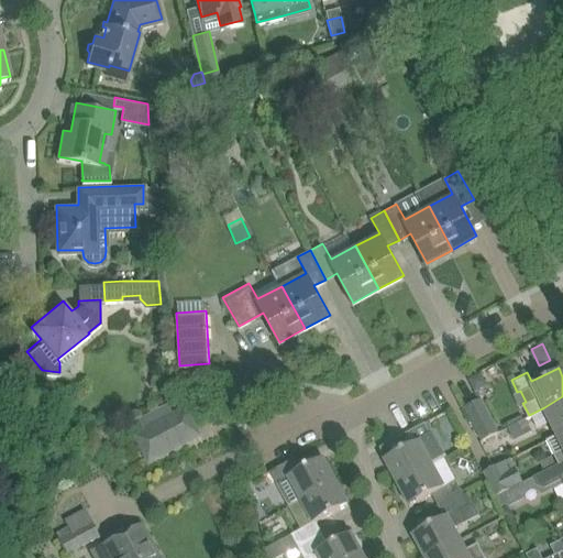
[(467,375),(474,387),(487,381),(481,369),(467,375)]
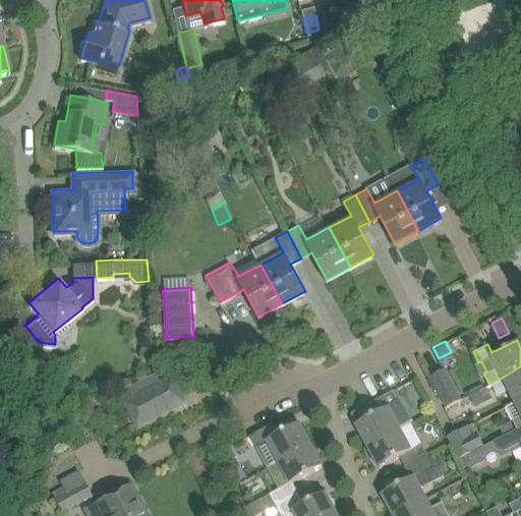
[(430,373),(447,404),(461,397),(445,365),(430,373)]
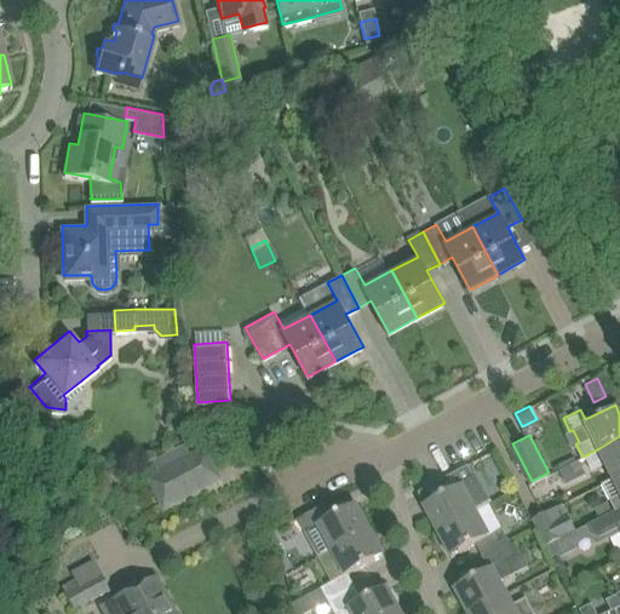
[(619,436),(600,448),(613,475),(619,471),(619,436)]
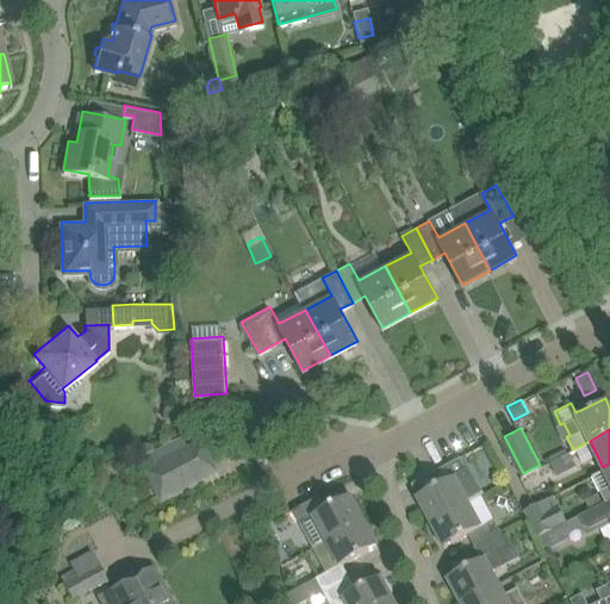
[(147,468),(162,496),(216,467),(200,440),(188,446),(182,434),(149,452),(156,464),(147,468)]
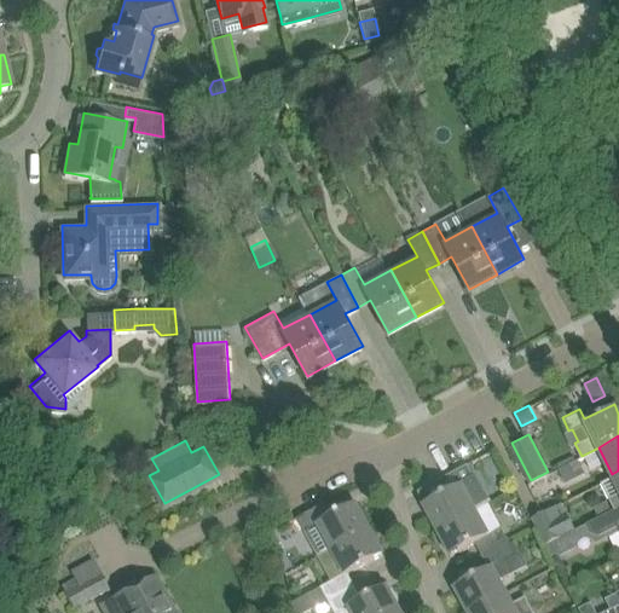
[(559,464),(565,478),(583,469),(577,456),(559,464)]
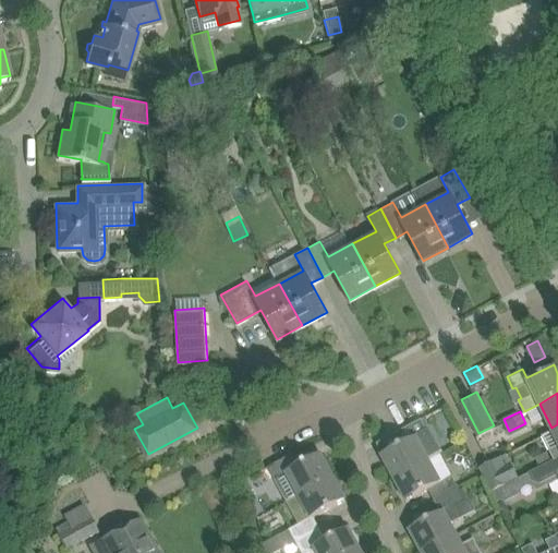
[(381,453),(393,476),(439,451),(434,440),(421,416),(397,429),(403,441),(381,453)]
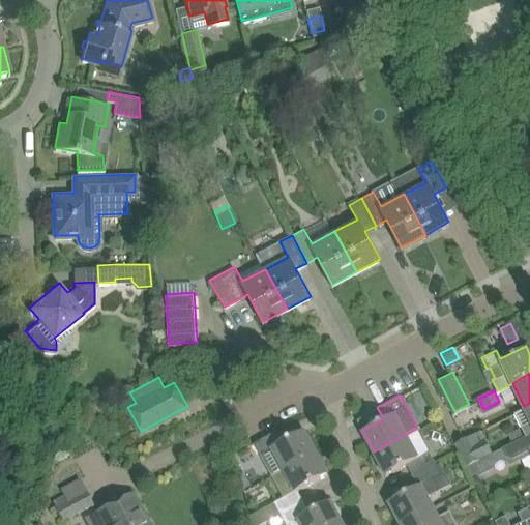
[(526,434),(529,432),(529,403),(524,406),(513,411),(526,434)]
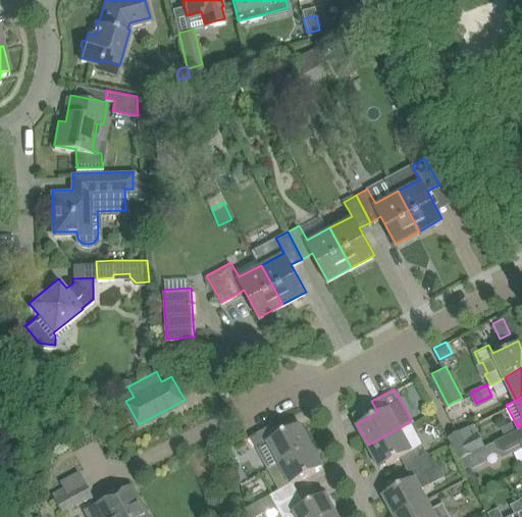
[(400,455),(406,466),(428,454),(411,421),(368,445),(379,466),(400,455)]
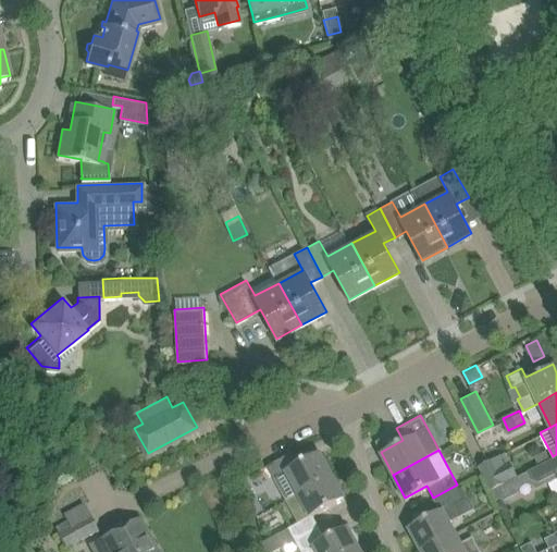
[(505,450),(478,463),(487,485),(516,471),(505,450)]
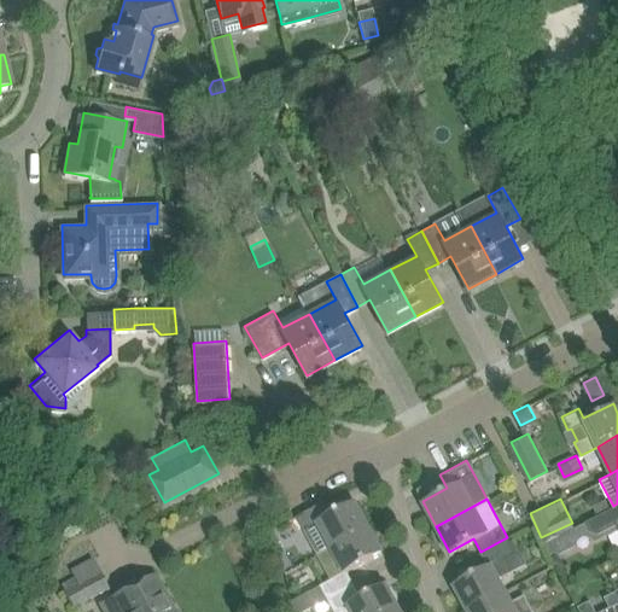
[(318,520),(331,545),(368,525),(354,500),(330,512),(322,500),(296,514),(303,528),(318,520)]
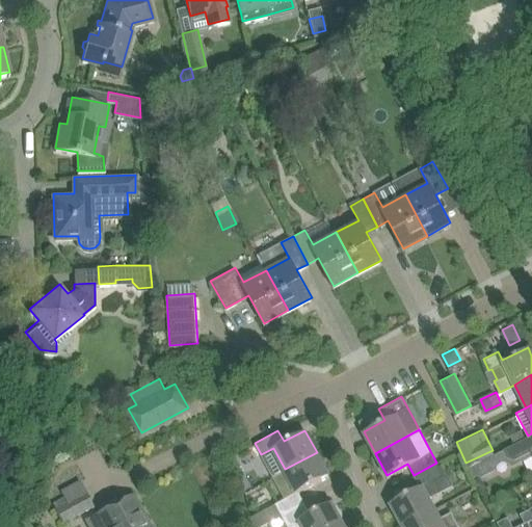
[(531,433),(528,436),(528,437),(504,448),(509,458),(528,449),(531,456),(531,433)]
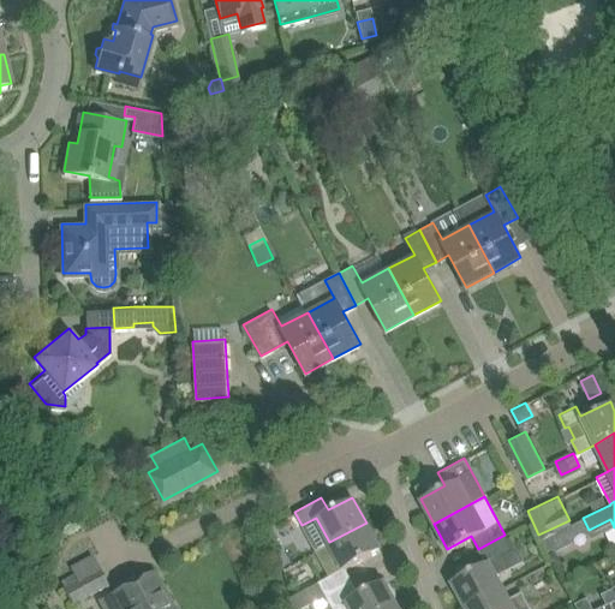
[(345,566),(380,548),(366,523),(329,542),(316,550),(328,574),(318,580),(323,591),(324,593),(352,579),(345,566)]
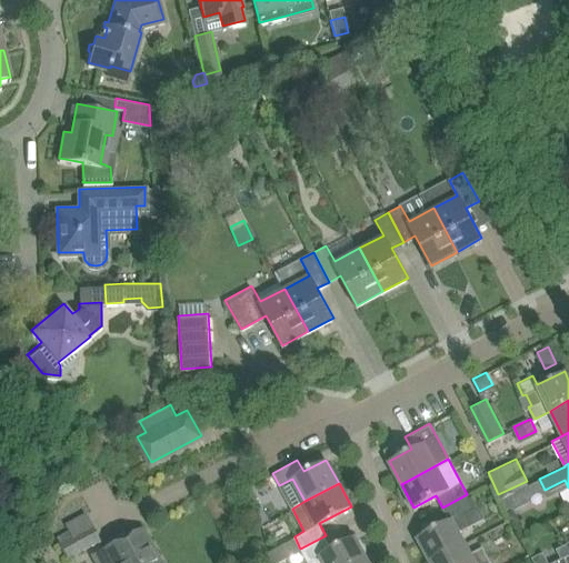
[(519,489),(501,496),(508,510),(526,501),(519,489)]
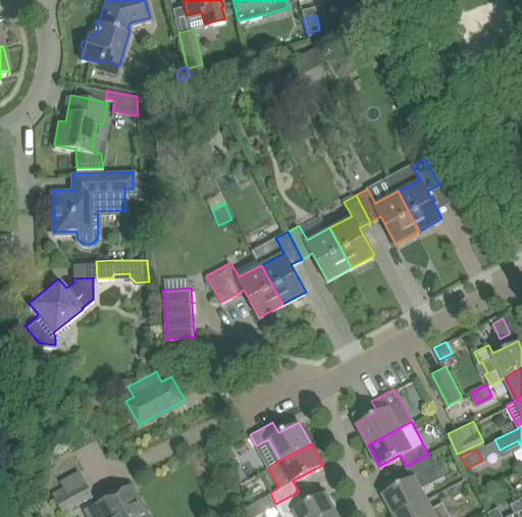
[(382,493),(395,514),(426,497),(420,485),(431,479),(426,469),(434,465),(428,454),(406,466),(412,476),(382,493)]
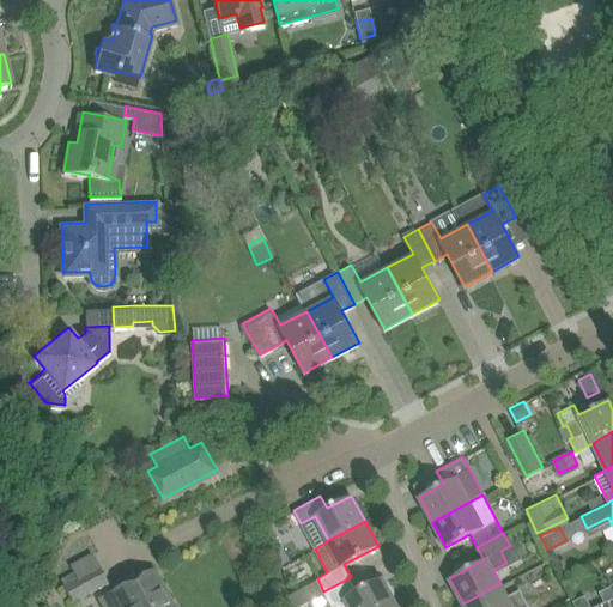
[(70,560),(77,575),(64,582),(71,598),(107,578),(91,550),(70,560)]
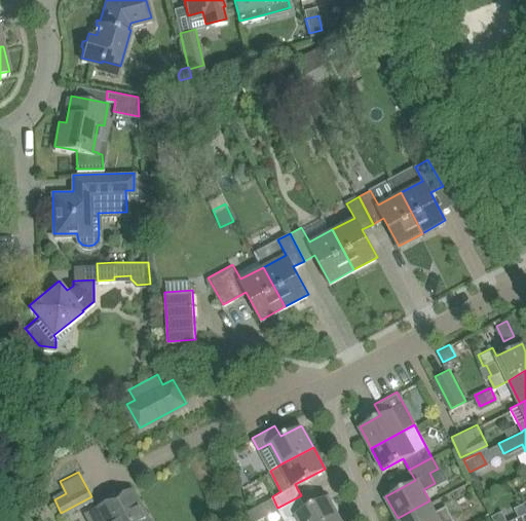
[(148,520),(129,485),(83,511),(88,520),(148,520)]
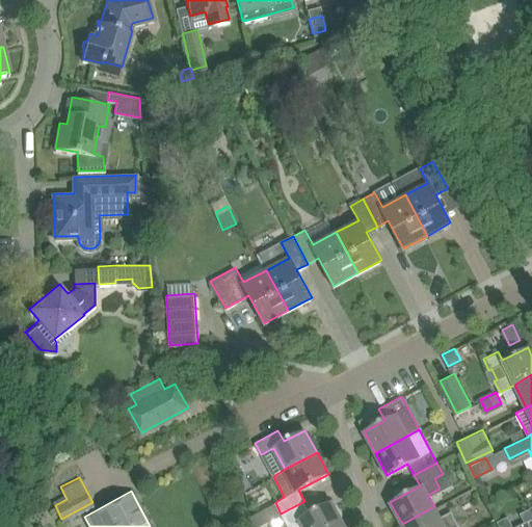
[(335,526),(343,523),(331,501),(310,512),(304,501),(281,514),(288,526),(335,526)]
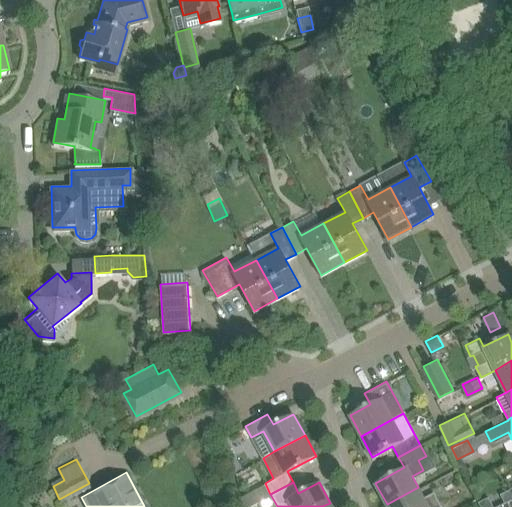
[(240,492),(245,505),(260,499),(255,487),(240,492)]
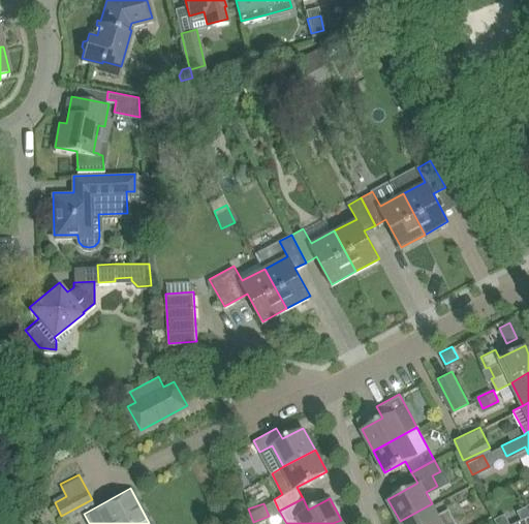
[(432,503),(400,521),(401,523),(457,523),(447,505),(436,512),(432,503)]
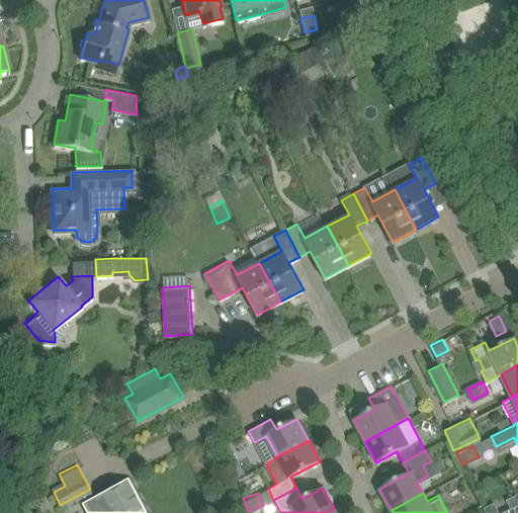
[(498,512),(500,512),(495,501),(484,506),(487,512),(498,512)]
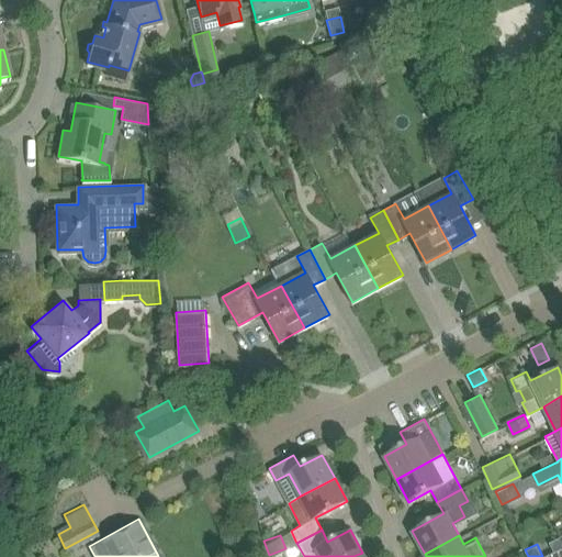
[(561,556),(561,546),(542,556),(540,556),(561,556)]
